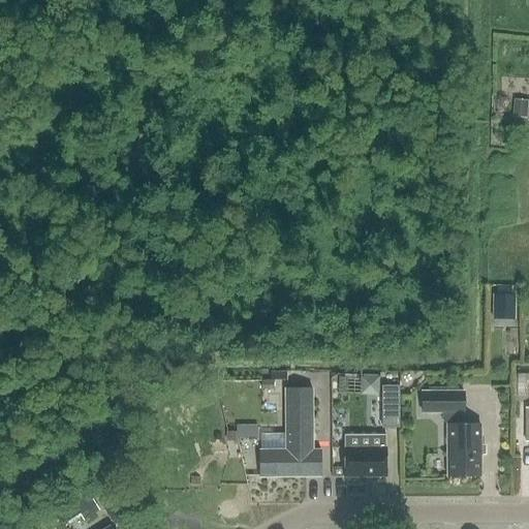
[(514,100),(512,113),(527,114),(528,101),(514,100)]
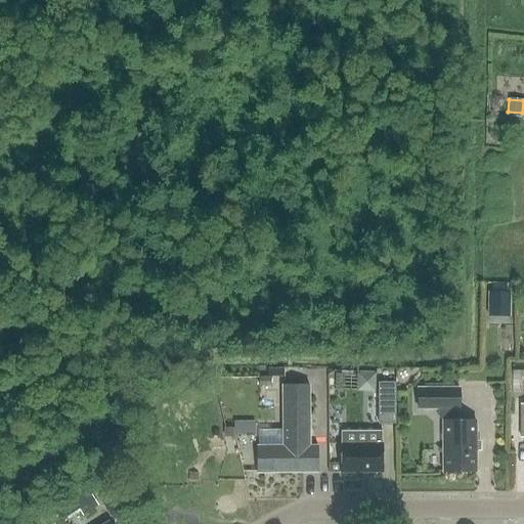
[(489,285),(489,314),(512,314),(512,285),(489,285)]
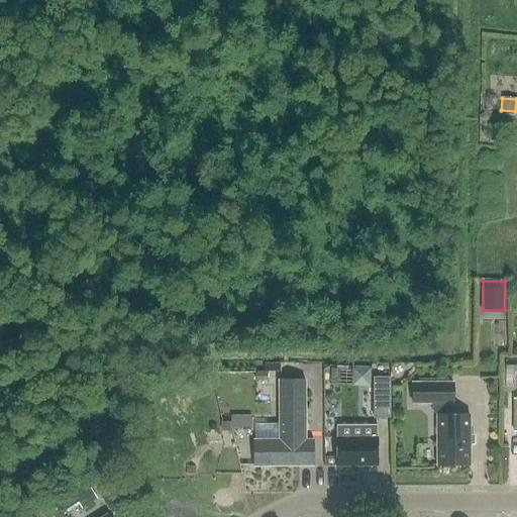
[(373,378),(373,419),(390,419),(390,378),(373,378)]
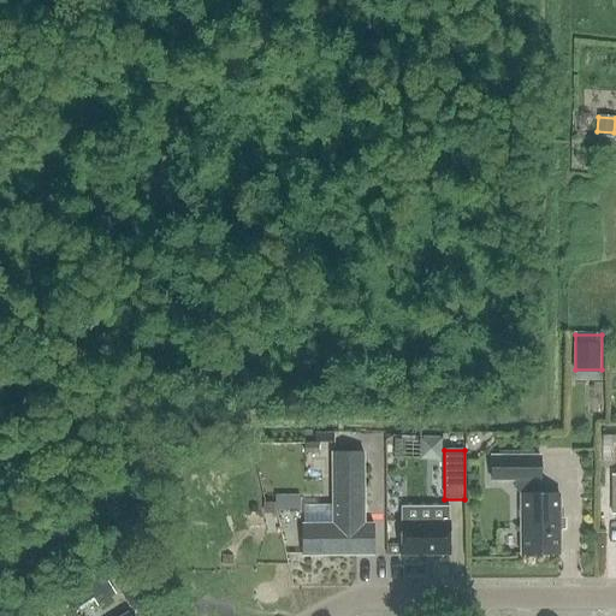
[(302,556),(375,556),(374,526),(363,526),(363,454),(332,454),(332,526),(302,526),(302,556)]
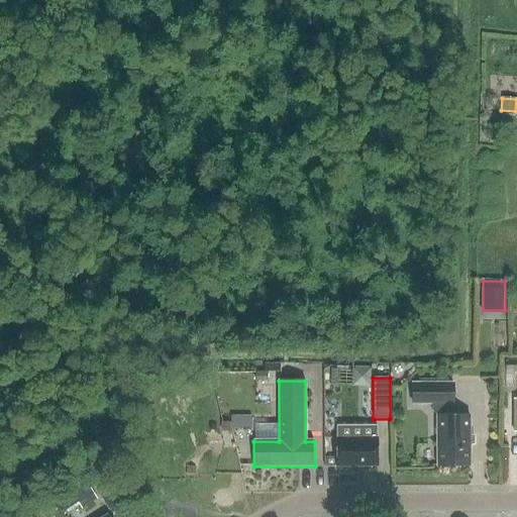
[(412,404),(453,404),(453,383),(412,383),(412,404)]
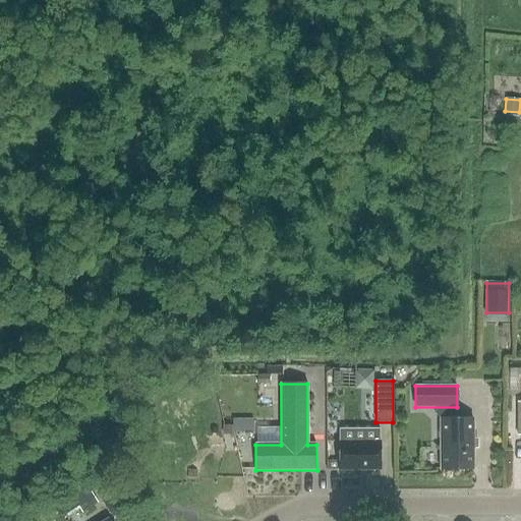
[(234,419),(234,431),(253,431),(252,419),(234,419)]
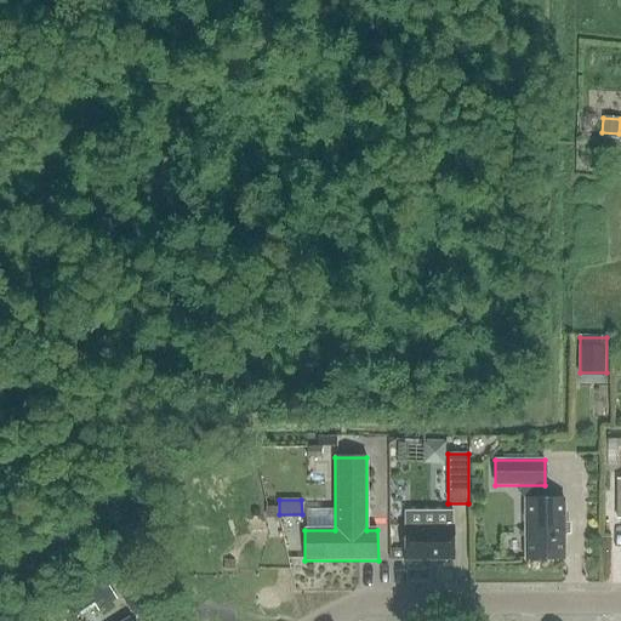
[(525,560),(564,560),(564,500),(525,500),(525,560)]
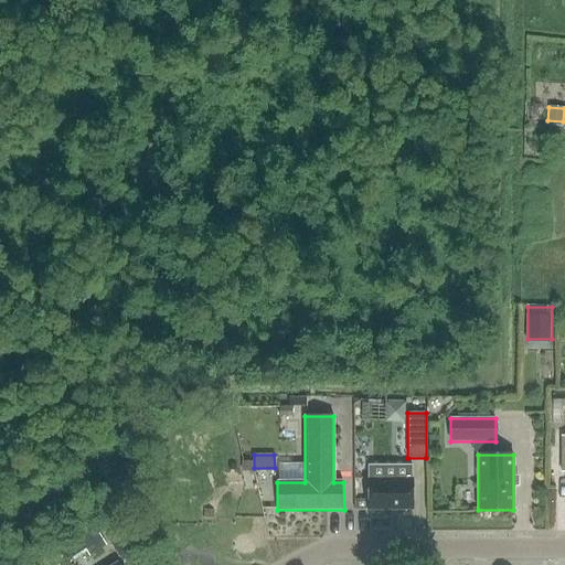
[(252,461),(242,462),(242,469),(243,472),(244,472),(252,471),(252,461)]
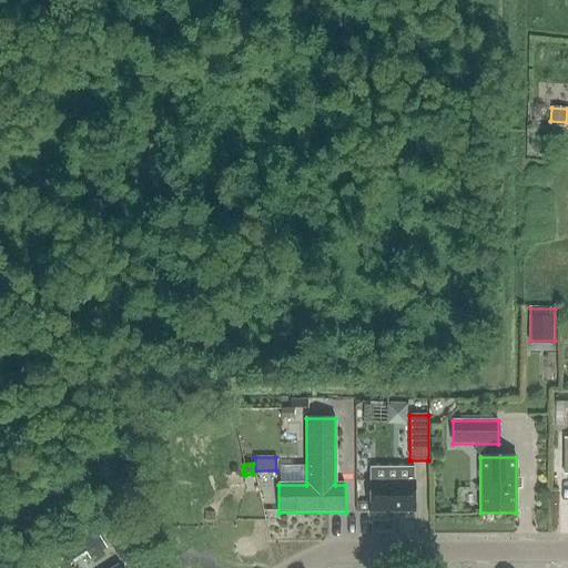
[(371,513),(415,513),(414,483),(369,483),(371,513)]
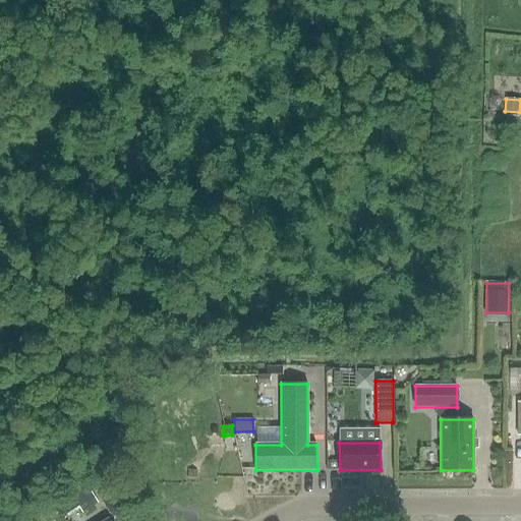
[(79,513),(96,503),(83,484),(67,495),(70,499),(59,506),(64,514),(75,507),(79,513)]
